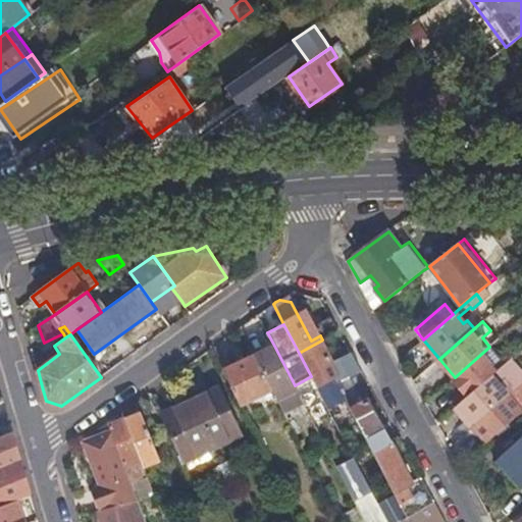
[(299,353),(311,376),(316,386),(336,376),(340,381),(354,374),(361,371),(351,353),(331,362),(321,341),(299,353)]
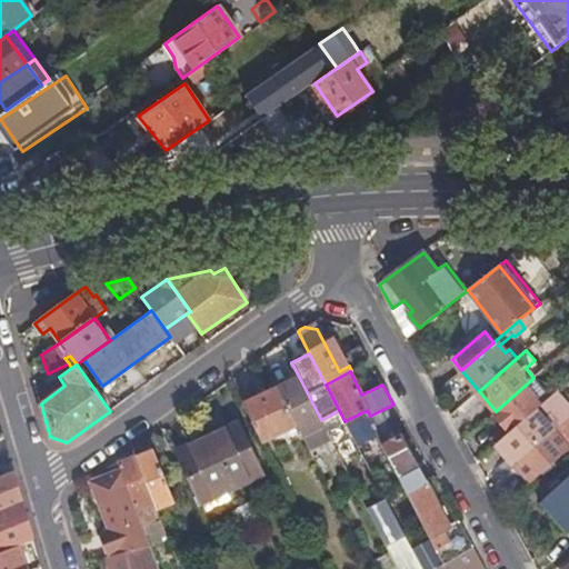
[(299,377),(278,388),(297,423),(300,430),(309,447),(329,436),(321,420),(299,377)]
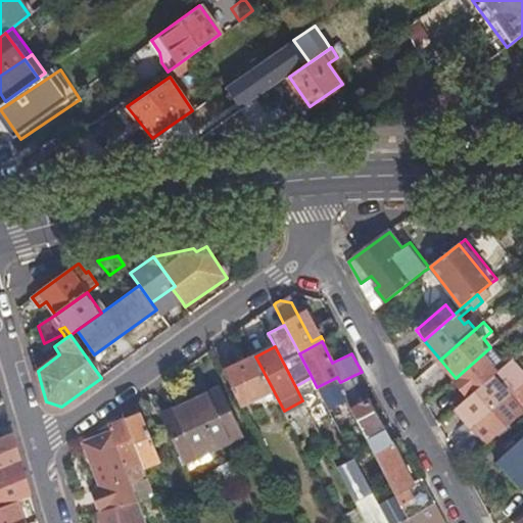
[(456,378),(454,379),(469,397),(497,372),(482,354),(456,378)]
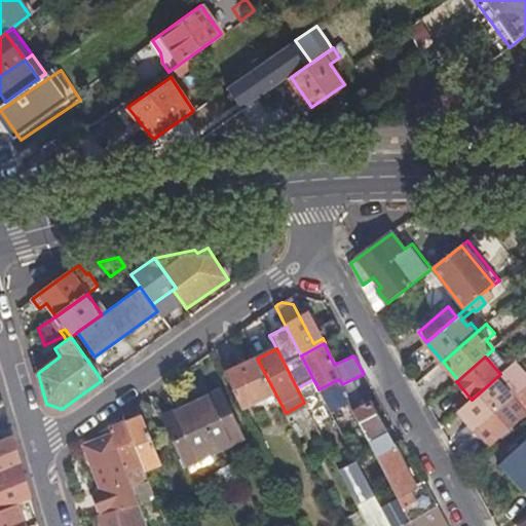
[(225,374),(241,408),(274,391),(257,359),(225,374)]
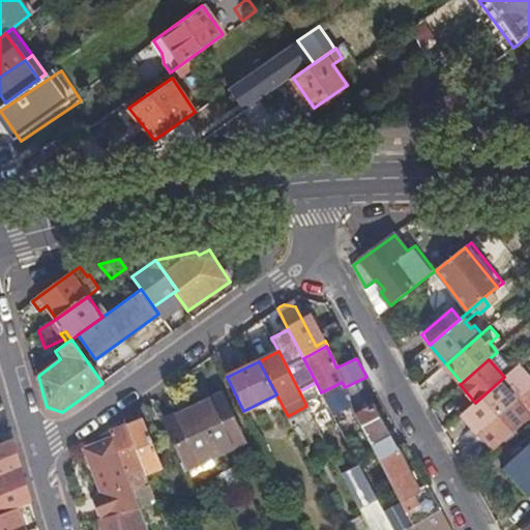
[(475,403),(465,412),(481,432),(529,388),(529,377),(519,364),(504,377),(475,403)]
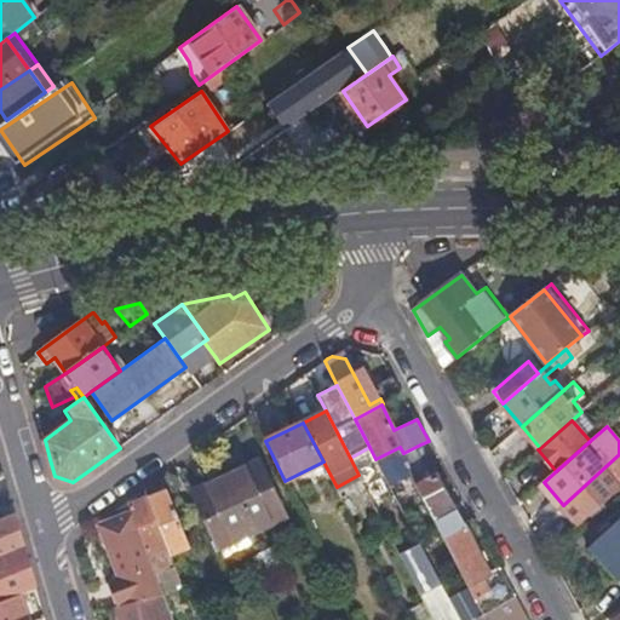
[(429,441),(420,445),(430,461),(438,457),(429,441)]
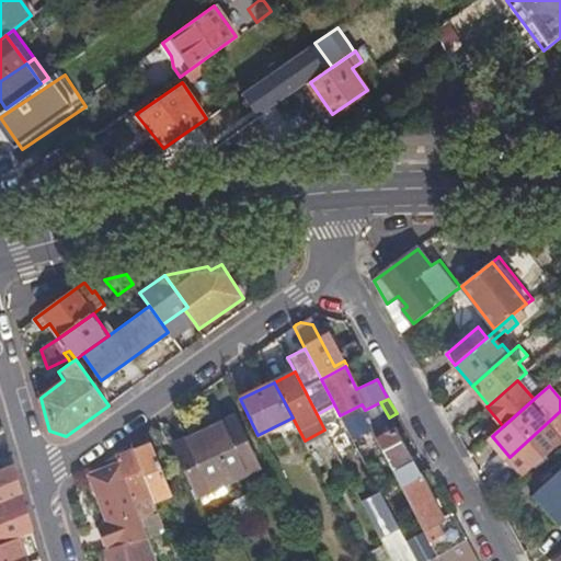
[(362,411),(382,450),(399,482),(400,484),(420,474),(389,418),(380,402),(365,410),(362,411)]
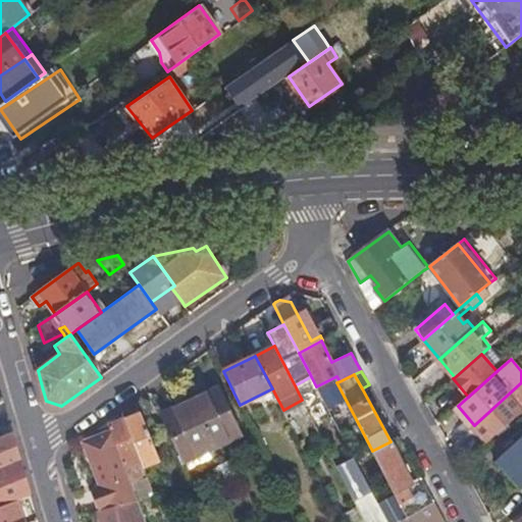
[(311,376),(295,385),(302,400),(305,407),(322,398),(316,386),(311,376)]
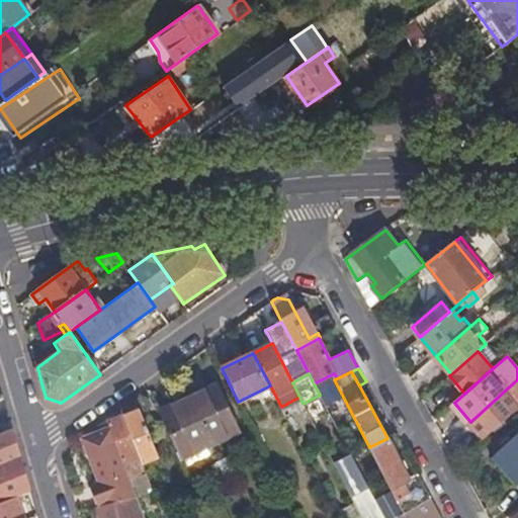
[(184,405),(218,389),(214,382),(182,399),(184,405)]
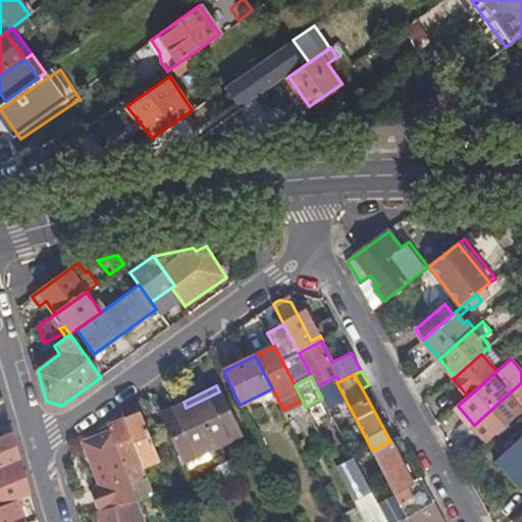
[(240,435),(219,392),(186,408),(184,402),(161,412),(188,468),(210,457),(207,451),(240,435)]
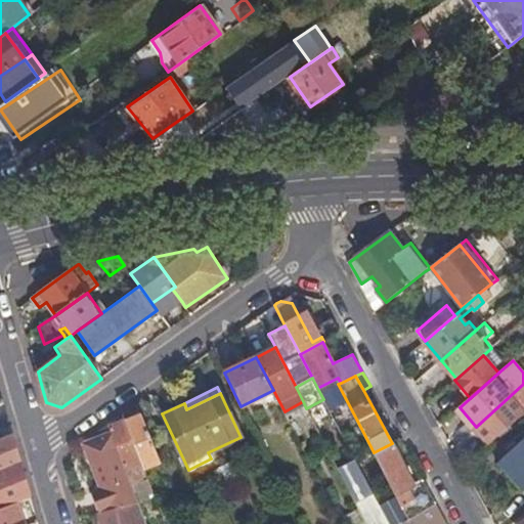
[(125,421),(140,460),(144,470),(161,463),(141,415),(125,421)]
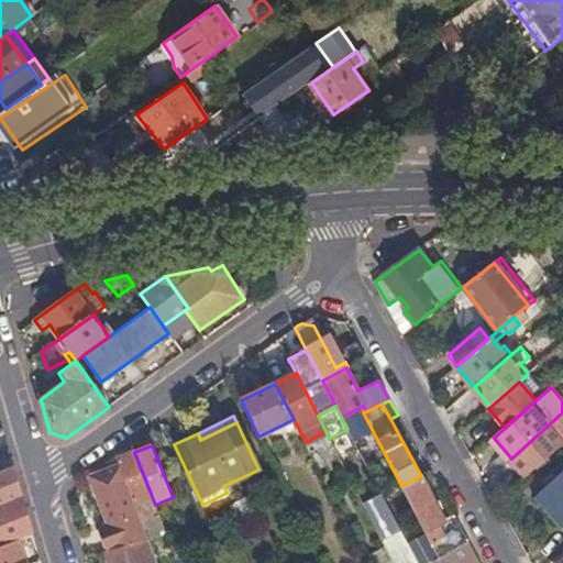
[(134,452),(117,460),(119,463),(142,520),(154,516),(145,496),(151,494),(134,452)]
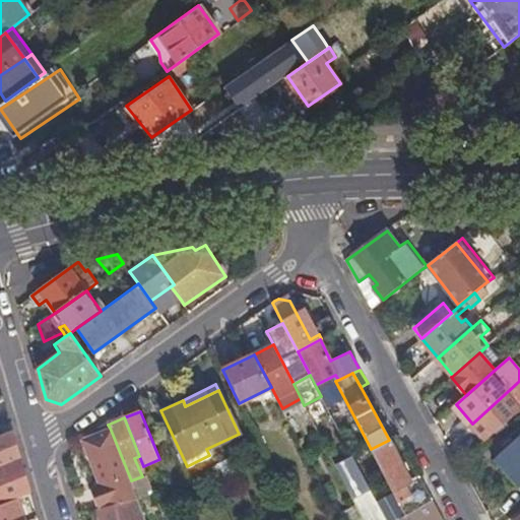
[(358,453),(370,447),(354,417),(342,425),(358,453)]
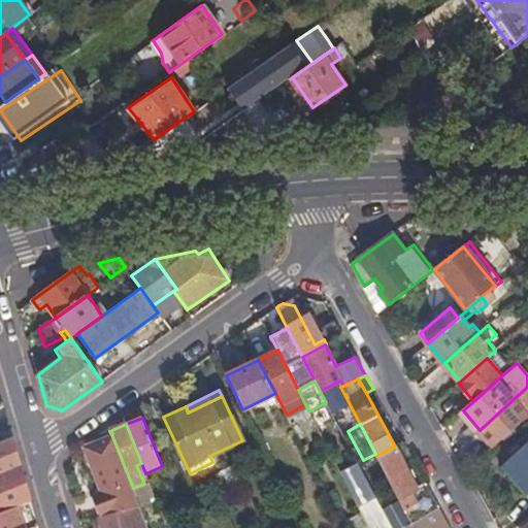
[(99,493),(107,515),(140,506),(133,488),(111,434),(81,446),(84,452),(99,493)]
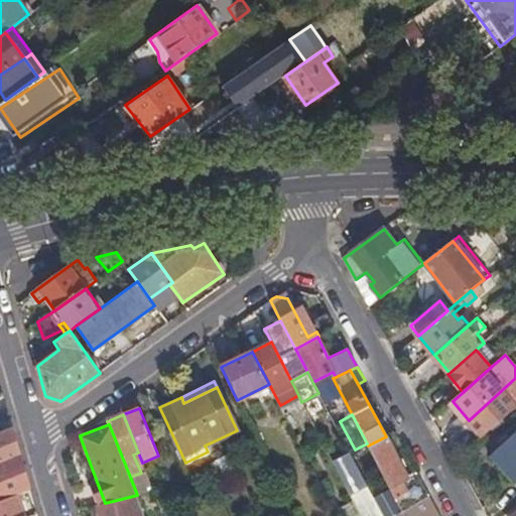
[(0,431),(0,501),(16,496),(22,493),(30,490),(19,450),(13,426),(0,431)]
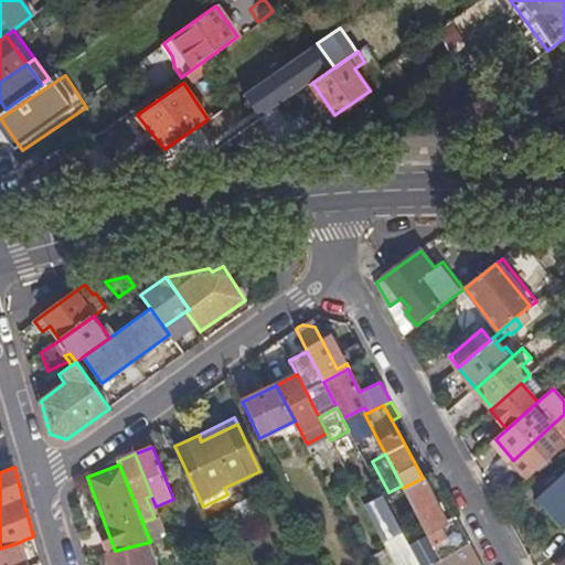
[(564,472),(536,500),(564,531),(564,472)]
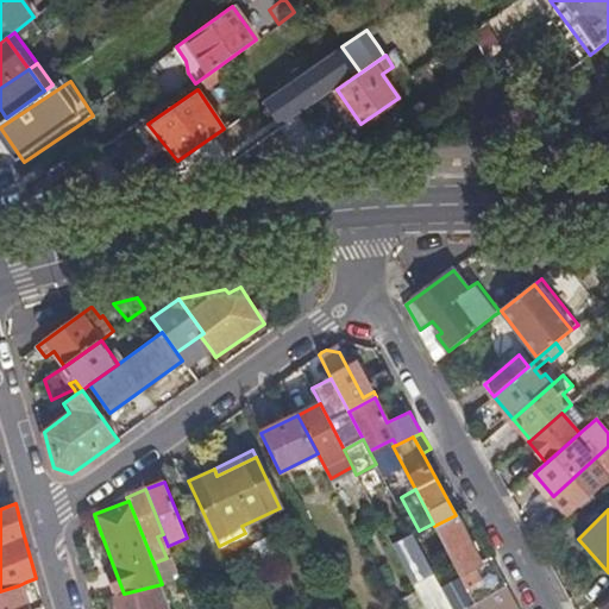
[(465,510),(456,515),(466,535),(476,531),(465,510)]
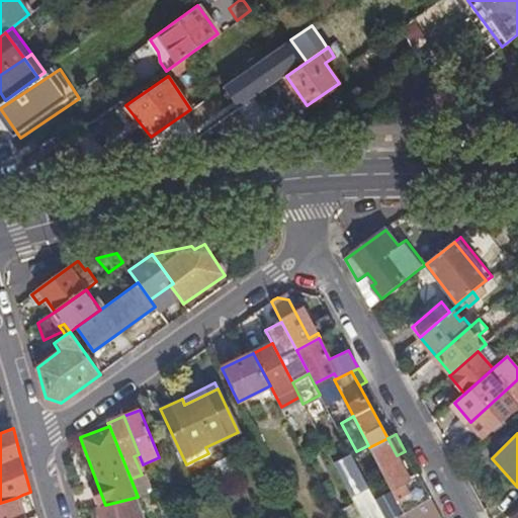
[(369,447),(392,490),(398,487),(410,480),(397,455),(387,438),(369,447)]
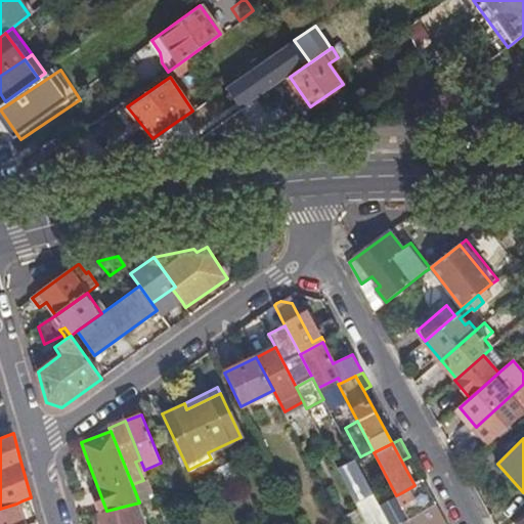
[(337,468),(354,501),(373,491),(355,459),(337,468)]
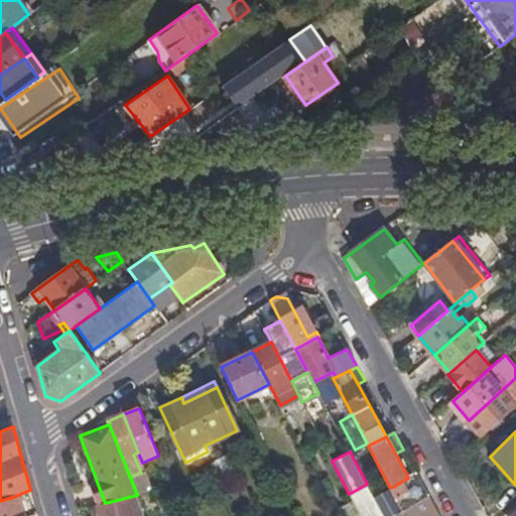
[(408,478),(396,485),(398,488),(401,493),(406,491),(407,492),(422,485),(416,473),(408,478)]
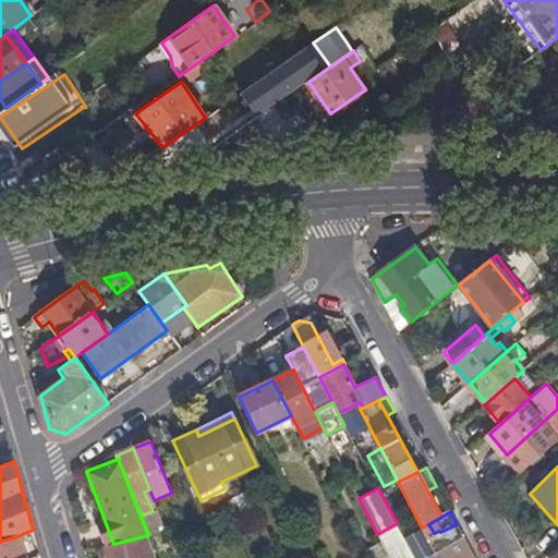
[(113,544),(105,521),(95,524),(104,546),(105,546),(113,544)]
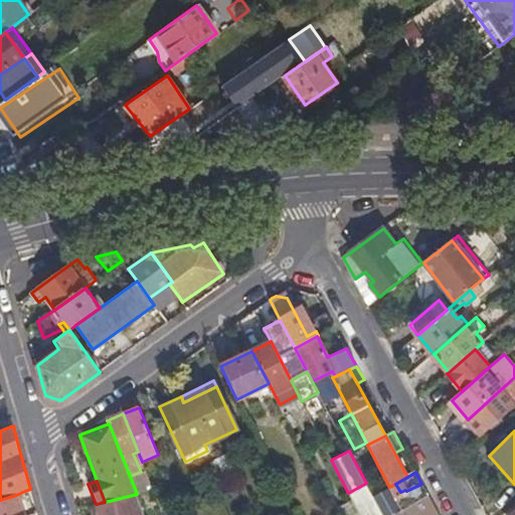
[(382,514),(366,483),(348,493),(359,514),(382,514)]
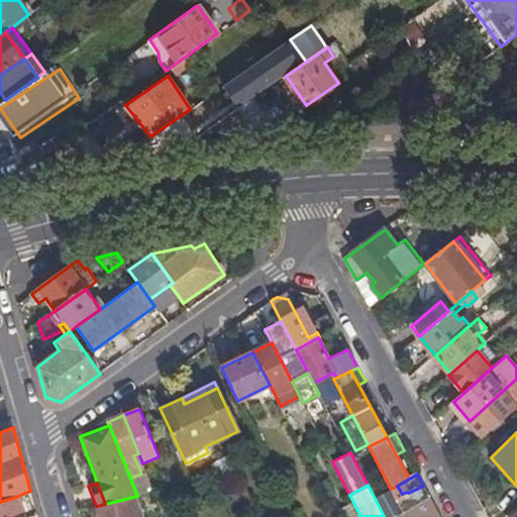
[(408,493),(414,505),(430,497),(423,486),(408,493)]
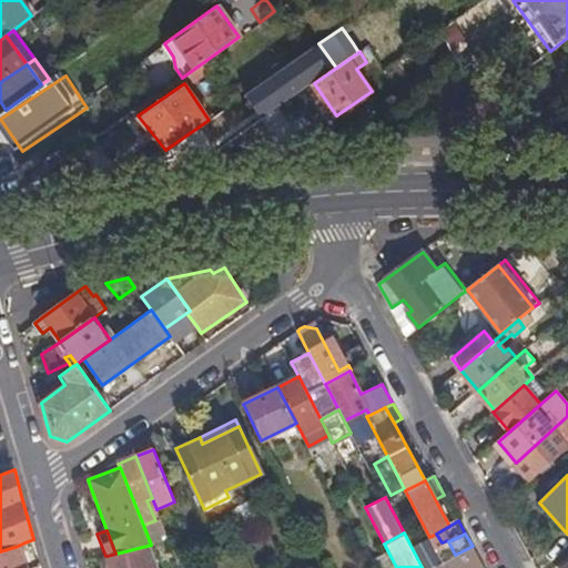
[(432,540),(443,561),(455,555),(448,541),(447,540),(442,543),(438,537),(432,540)]
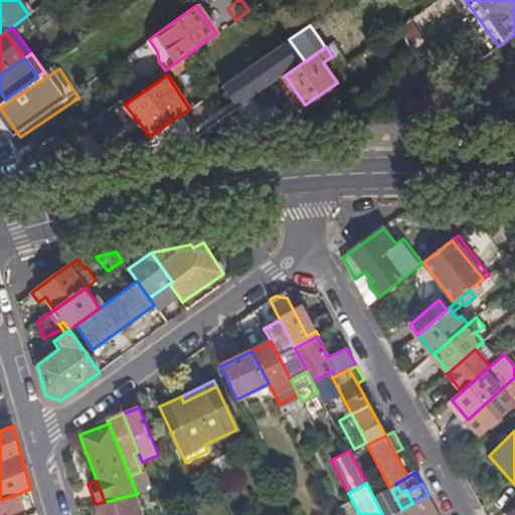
[(22,492),(16,495),(18,502),(24,499),(22,492)]
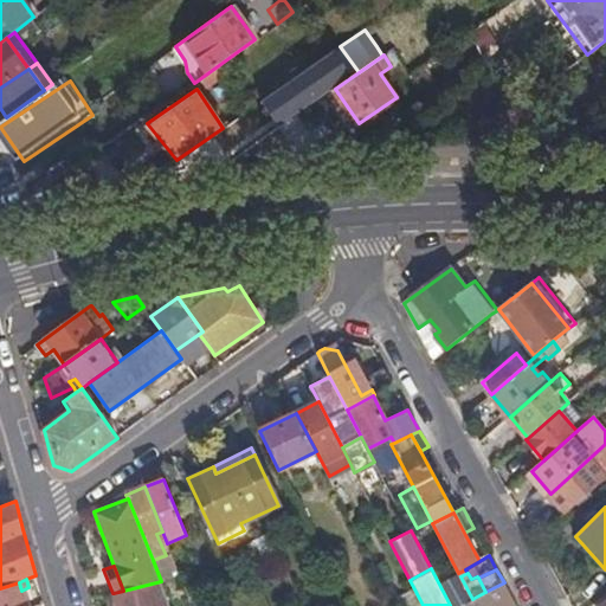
[(171,605),(161,581),(123,591),(114,593),(117,605),(171,605)]
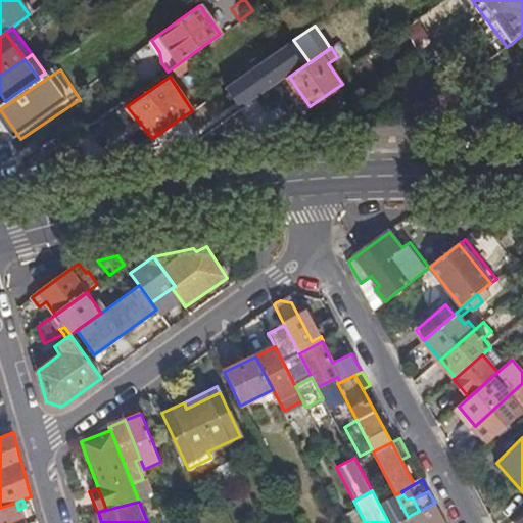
[(0,508),(0,522),(24,522),(18,510),(16,503),(0,508)]
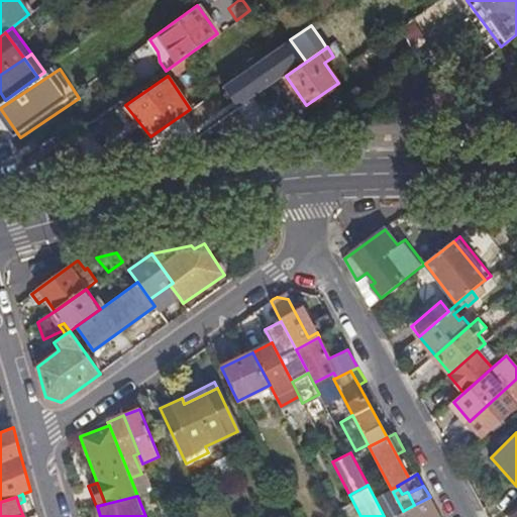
[(414,505),(403,511),(406,516),(440,516),(430,497),(414,505)]
